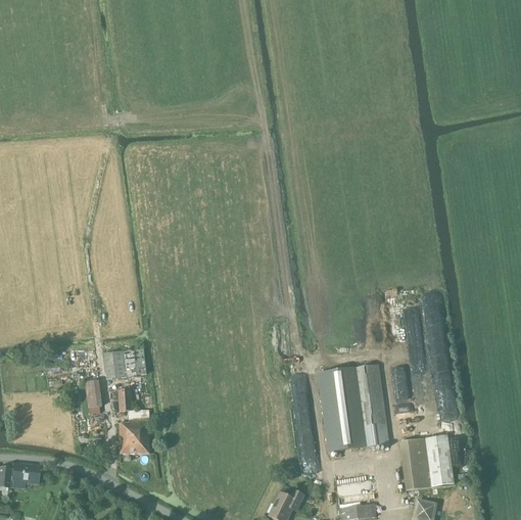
[(143,348),(123,350),(126,375),(145,373),(143,348)]
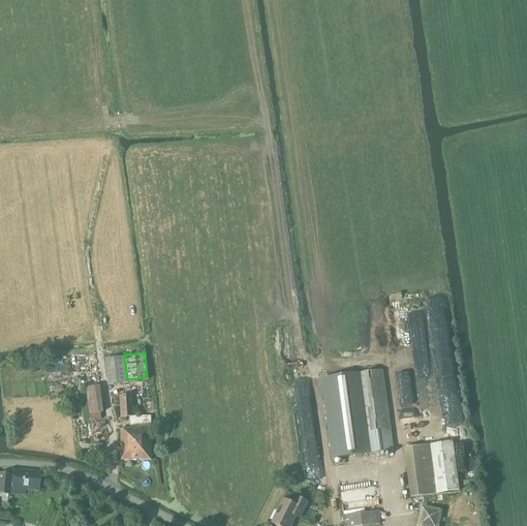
[(127,380),(127,379),(124,354),(104,357),(107,382),(127,380)]
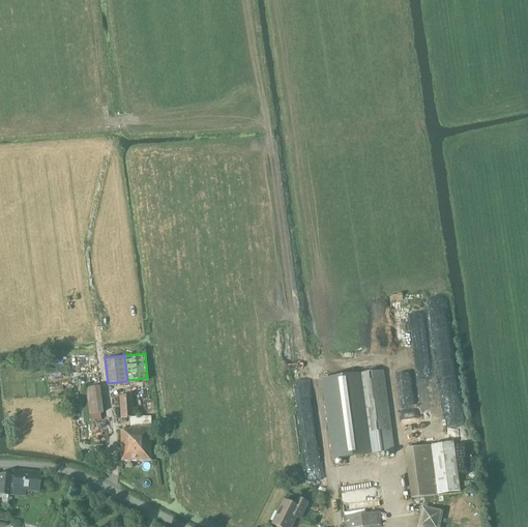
[(382,369),(322,377),(333,458),(393,449),(382,369)]
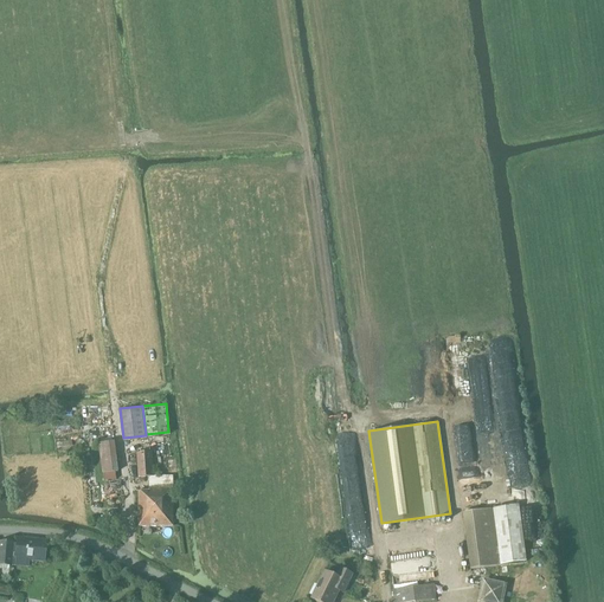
[(103,478),(115,477),(114,470),(116,470),(113,439),(98,440),(103,478)]
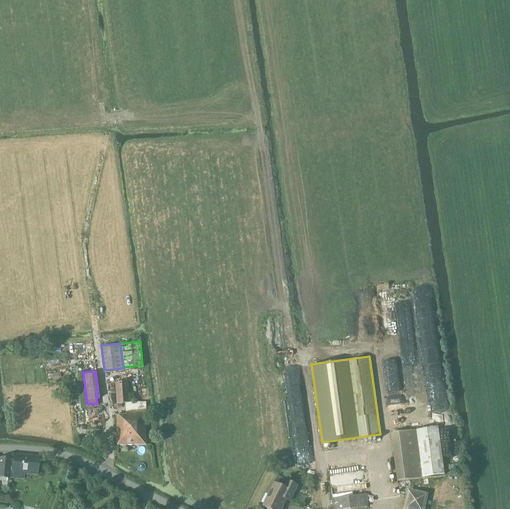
[(116,402),(129,401),(127,380),(114,381),(116,402)]
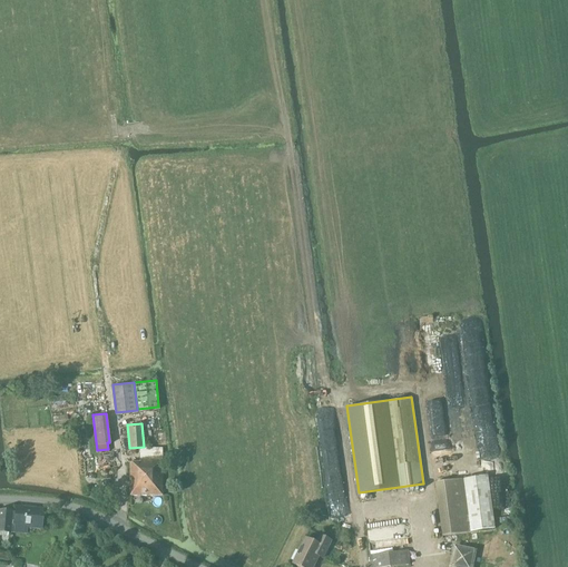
[(129,494),(162,494),(162,458),(150,458),(150,449),(139,449),(139,458),(138,460),(129,460),(129,494)]
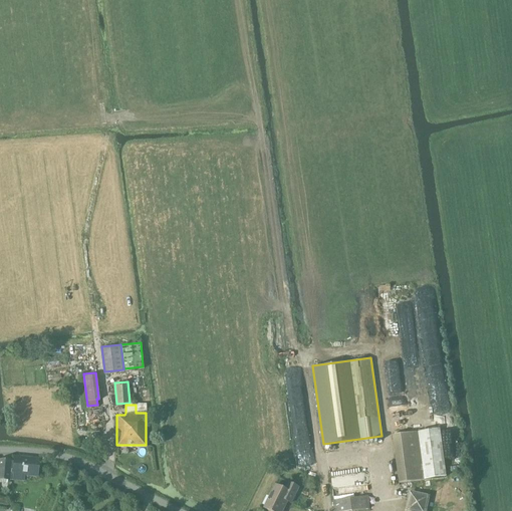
[(442,426),(418,430),(424,478),(448,474),(442,426)]
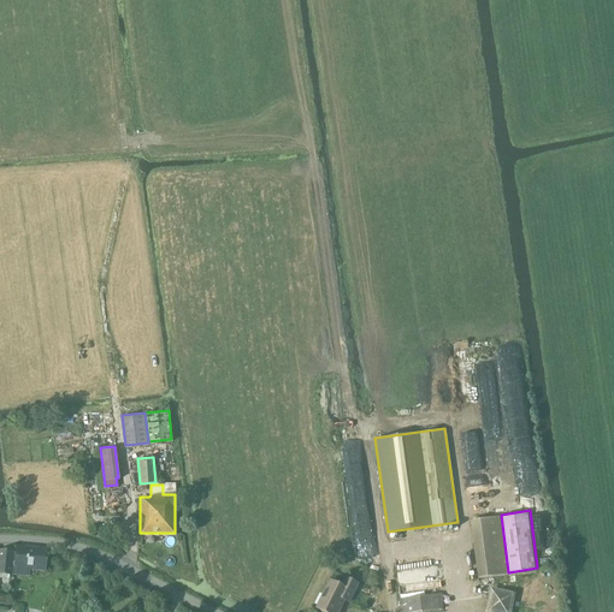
[(477,576),(508,572),(501,515),(470,518),(477,576)]
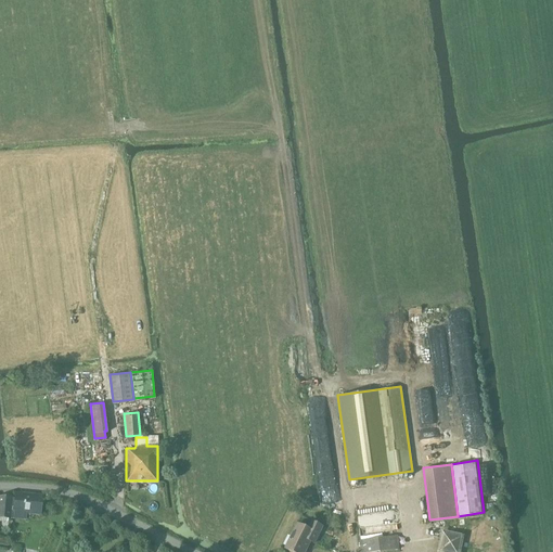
[(38,512),(39,495),(13,492),(13,496),(0,495),(0,515),(13,517),(13,510),(38,512)]
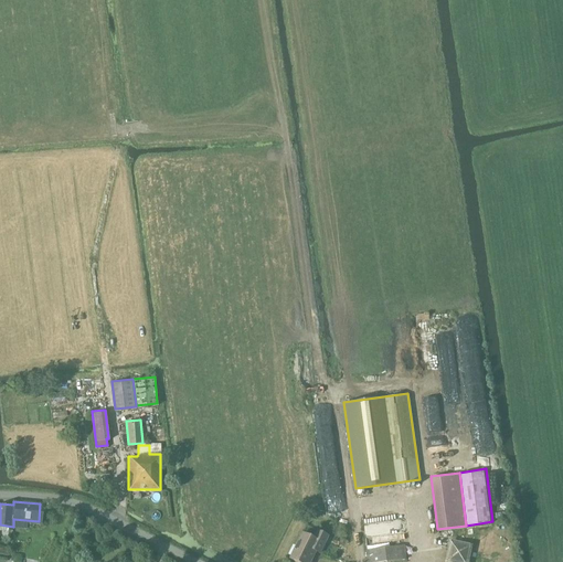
[(319,551),(327,534),(317,529),(312,537),(301,531),(289,557),(300,561),(308,561),(315,549),(319,551)]
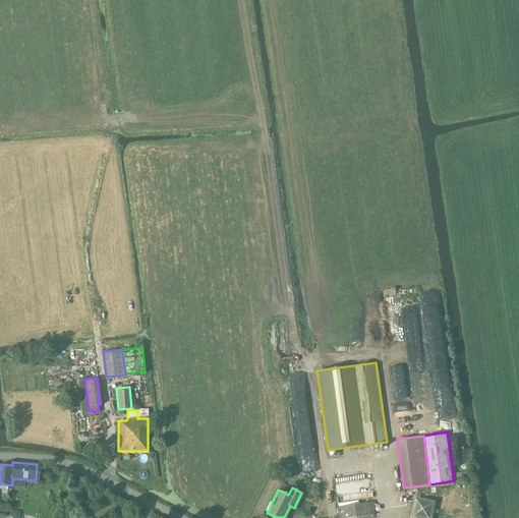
[(413,496),(409,517),(415,517),(429,517),(435,500),(413,496)]
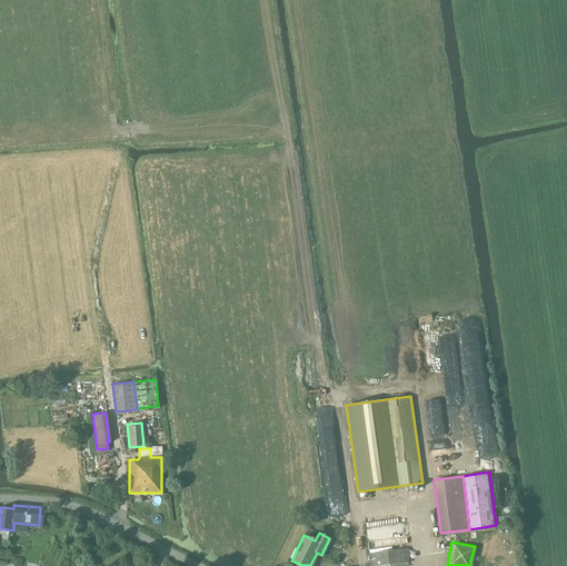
[(406,547),(367,553),(368,565),(375,565),(408,562),(406,547)]
